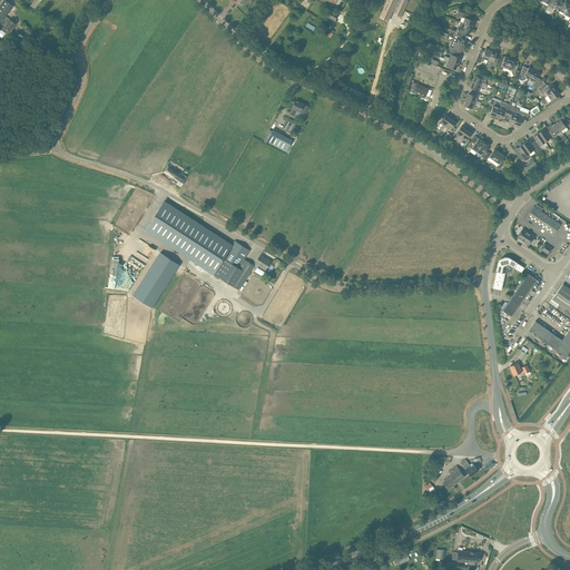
[(3,0),(0,5),(0,23),(5,27),(10,31),(16,23),(6,17),(13,6),(5,0),(3,0)]
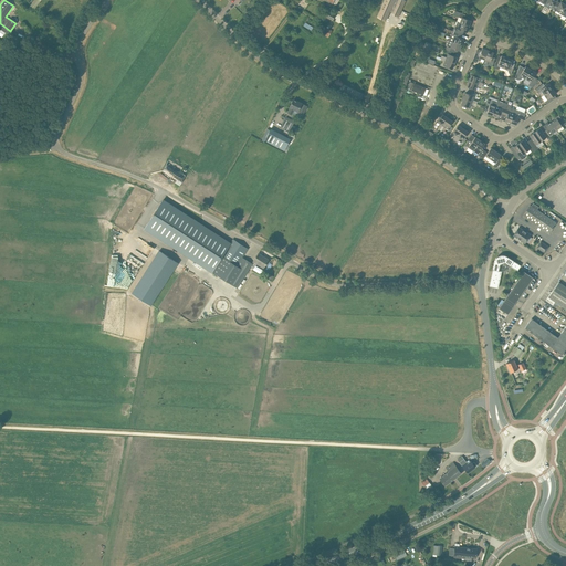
[(555,11),(561,2),(557,1),(557,0),(547,0),(545,6),(546,3),(549,4),(548,8),(555,11)]
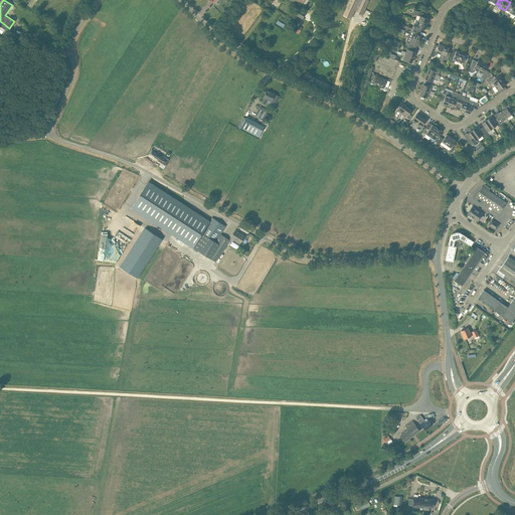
[(514,16),(514,15),(514,4),(510,2),(505,10),(514,16)]
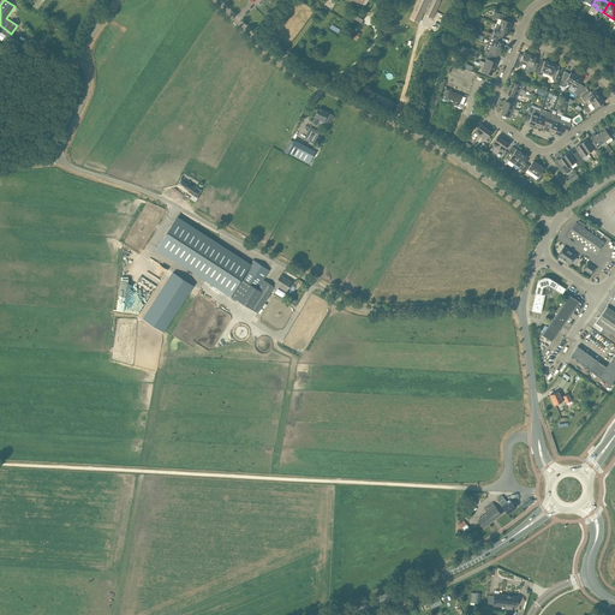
[(362,22),(364,17),(356,11),(352,17),(362,22)]
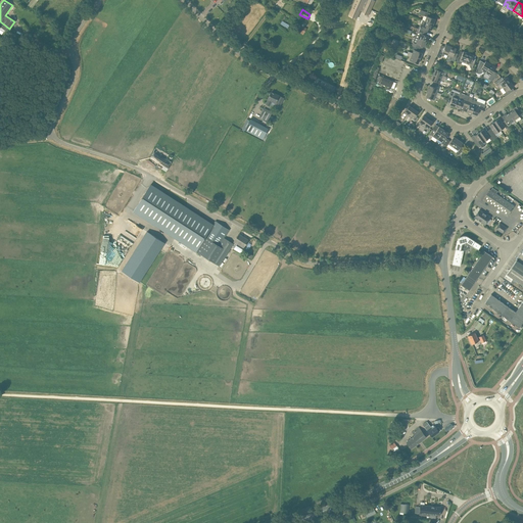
[(423,20),(433,25),(435,19),(429,16),(430,13),(425,11),(422,20),(423,20)]
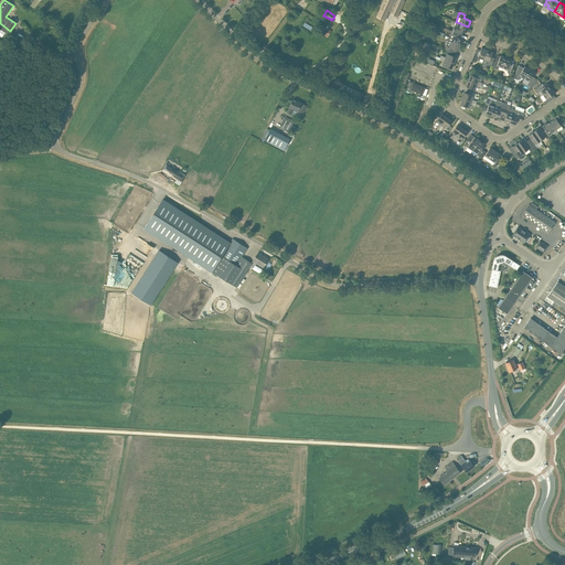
[(466,32),(468,27),(457,22),(454,28),(452,31),(459,33),(460,30),(466,32)]
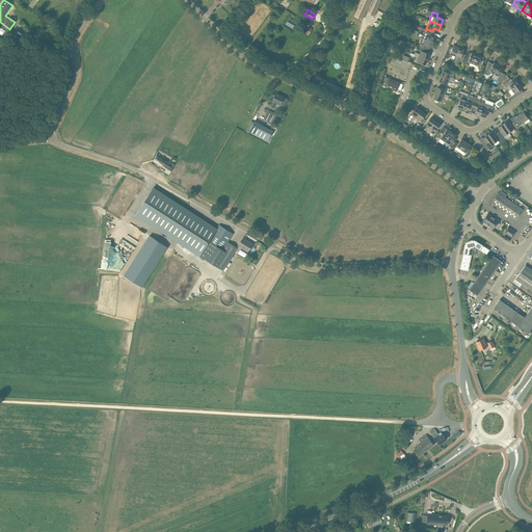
[(306,25),(302,31),(309,35),(312,28),(306,25)]
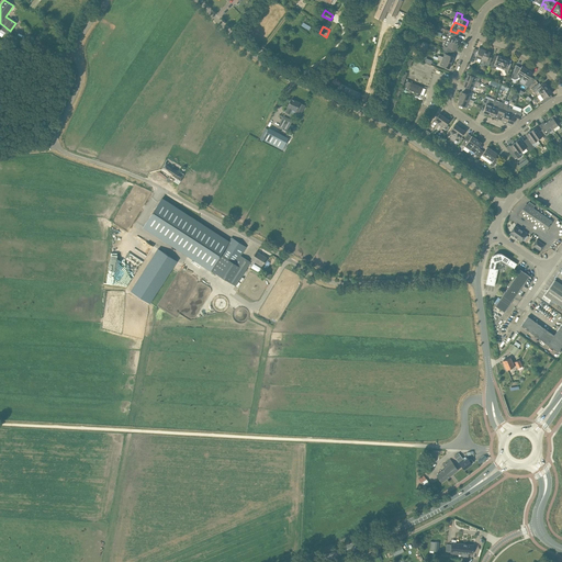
[(446,40),(459,45),(461,40),(456,37),(457,33),(450,31),(447,37),(447,36),(446,40)]
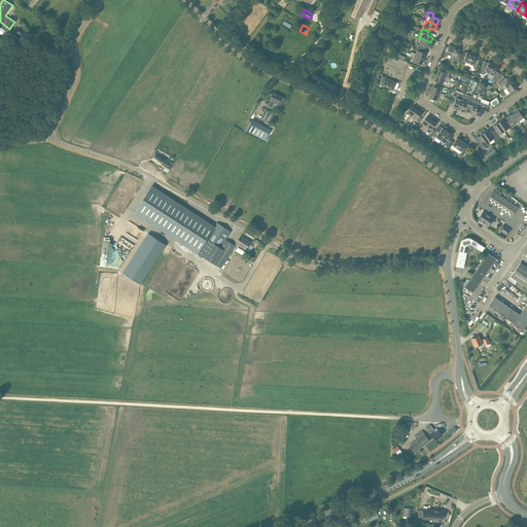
[(430,42),(418,37),(416,41),(417,43),(416,46),(421,48),(423,45),(428,47),(430,42)]
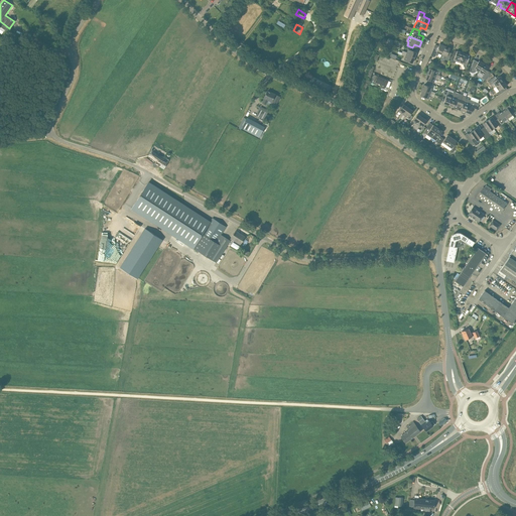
[(401,43),(393,40),(391,39),(389,43),(391,44),(391,45),(394,46),(395,46),(399,48),(401,43)]
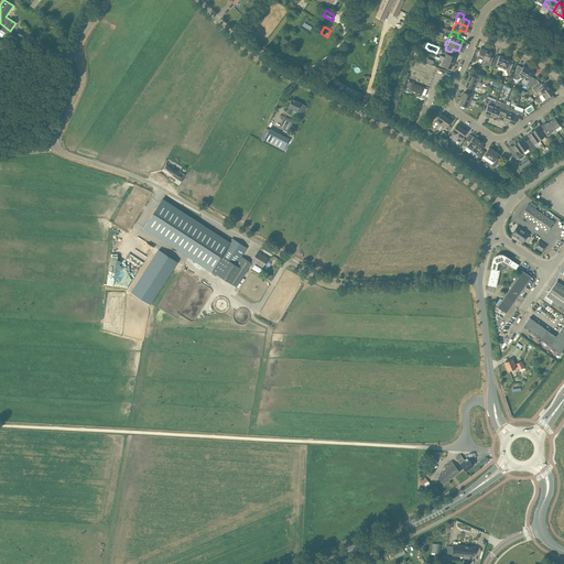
[(480,58),(483,60),(486,50),(480,47),(479,52),(475,50),(470,61),(474,62),(475,62),(476,62),(476,61),(478,61),(480,58)]
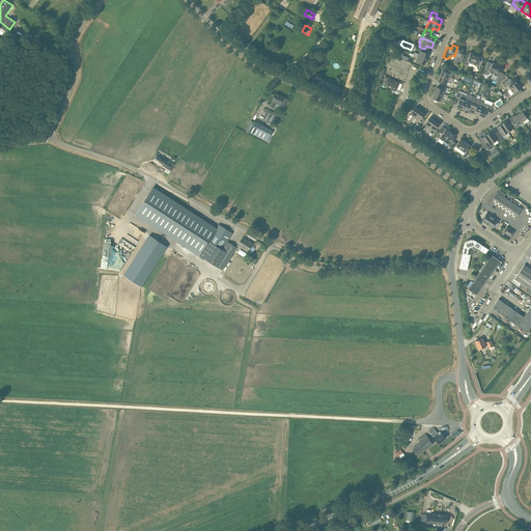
[(464,49),(457,47),(454,56),(457,57),(456,60),(458,60),(462,61),(465,55),(462,54),(464,49)]
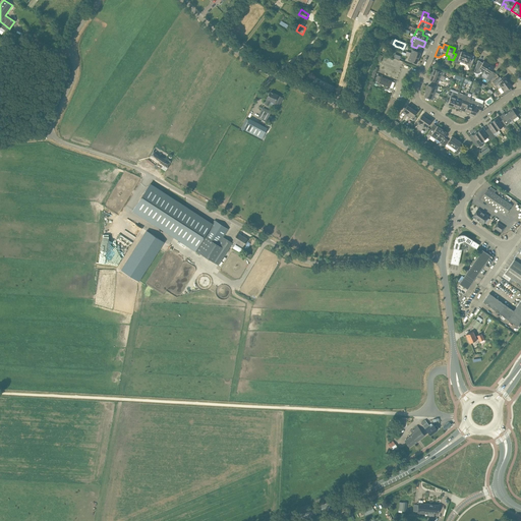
[(407,52),(406,53),(418,58),(420,53),(412,50),(411,53),(407,52)]
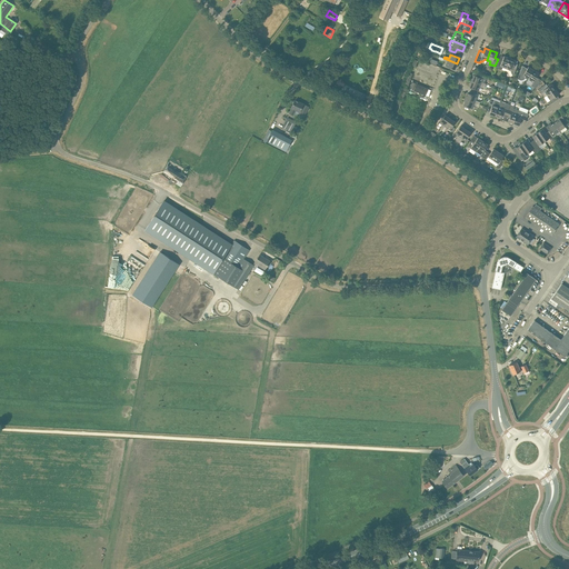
[(506,69),(510,58),(505,56),(501,63),(498,62),(496,67),(496,68),(501,70),(502,69),(502,67),(506,69)]
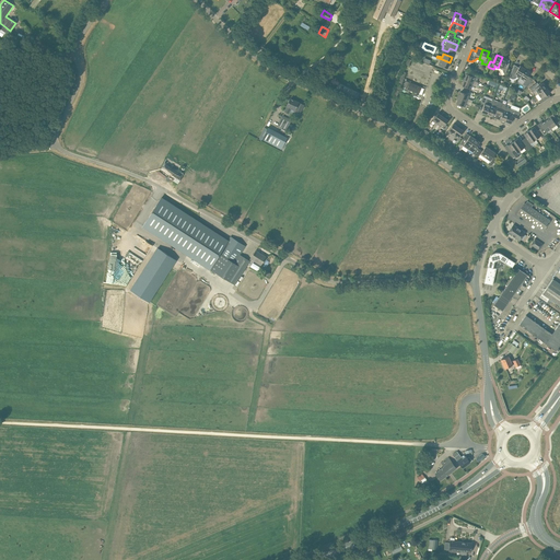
[(450,62),(436,57),(436,59),(440,61),(439,65),(447,68),(450,62)]
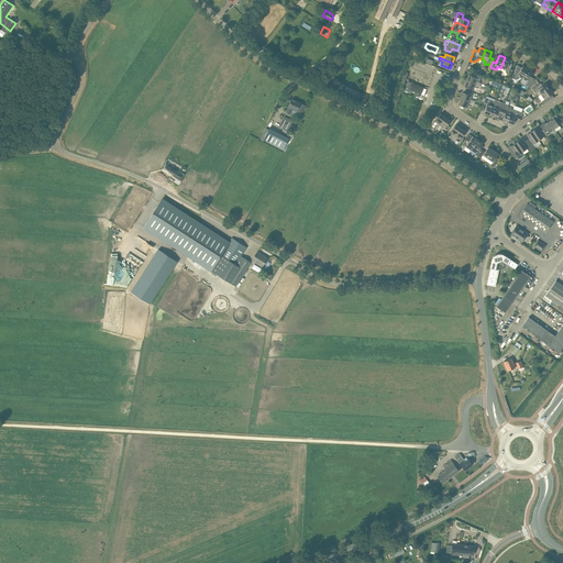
[(510,59),(505,57),(500,68),(504,69),(504,70),(506,75),(508,74),(511,67),(508,66),(510,59)]
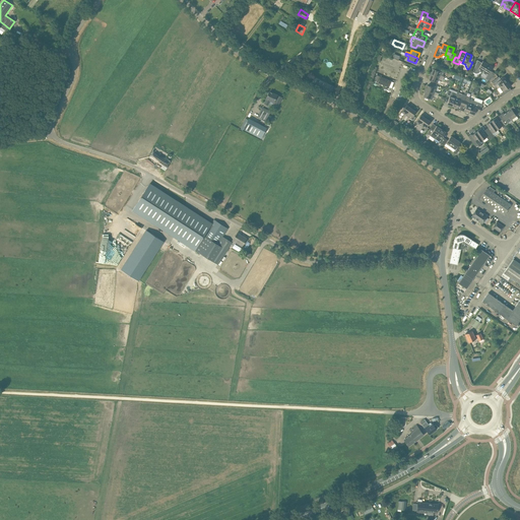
[(385,59),(382,65),(394,69),(396,63),(385,59)]
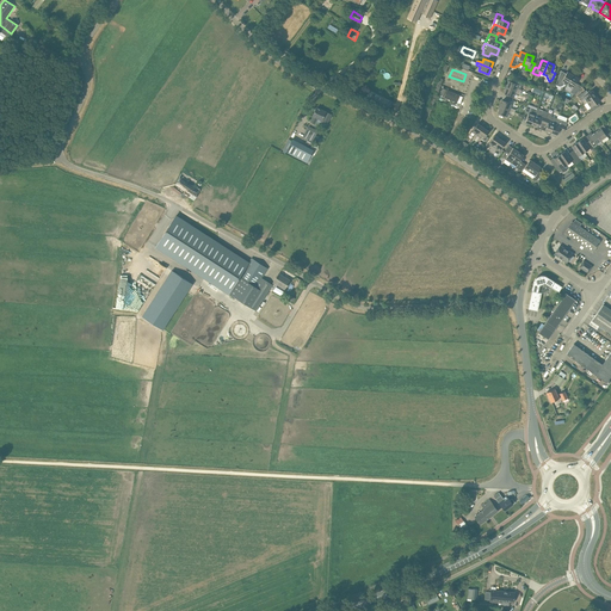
[(567,85),(573,75),(567,72),(566,75),(560,73),(556,85),(557,86),(559,86),(560,86),(561,86),(562,86),(563,85),(565,84),(567,85)]
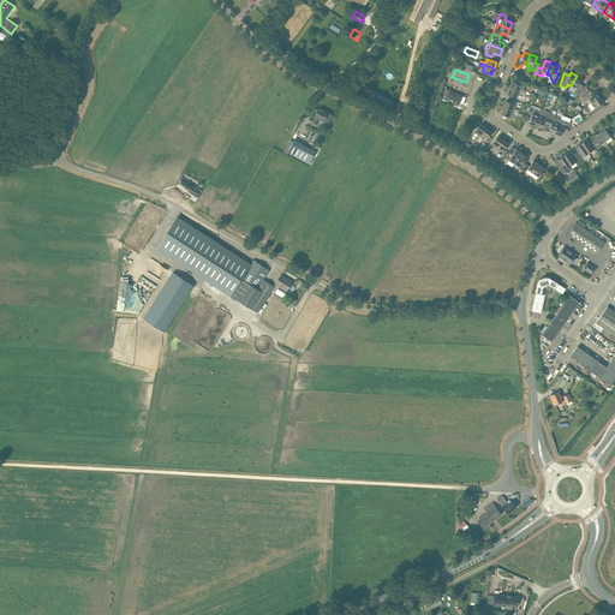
[(583,79),(577,76),(571,85),(577,89),(574,93),(578,94),(583,87),(579,85),(583,79)]
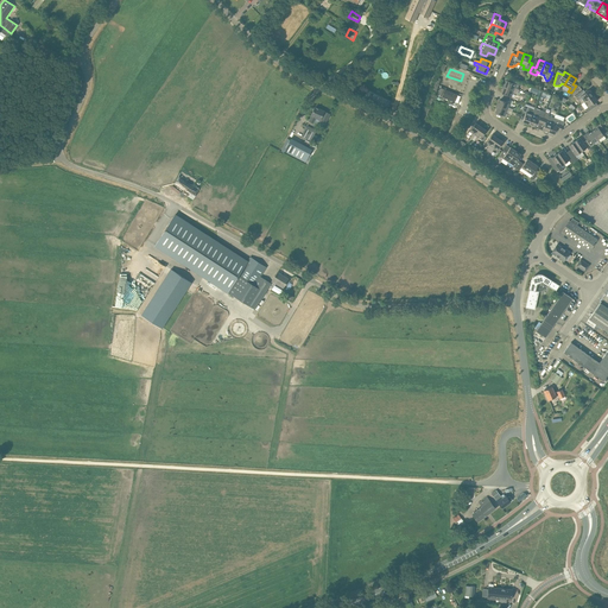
[(506,81),(504,87),(518,93),(519,90),(518,89),(520,82),(512,78),(511,82),(506,81)]
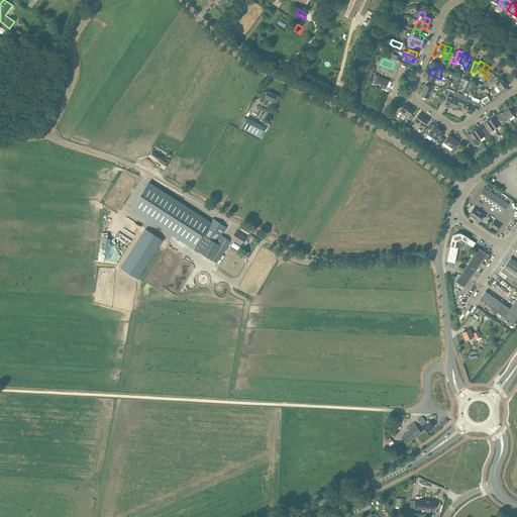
[(378,69),(377,73),(391,79),(392,75),(378,69)]
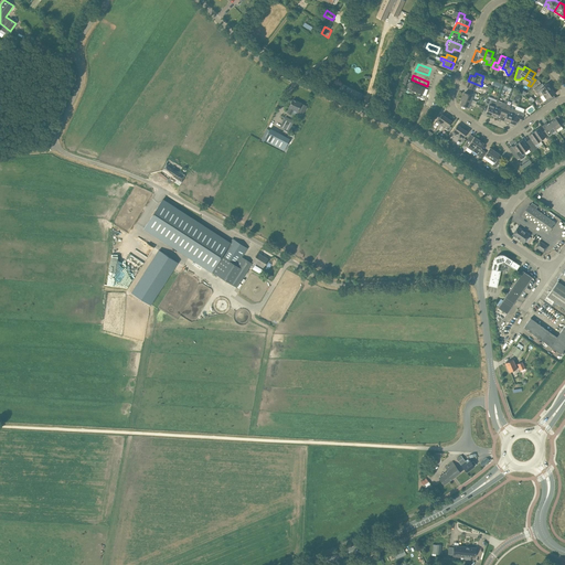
[(481,86),(468,81),(466,86),(475,89),(477,86),(481,87),(481,86)]
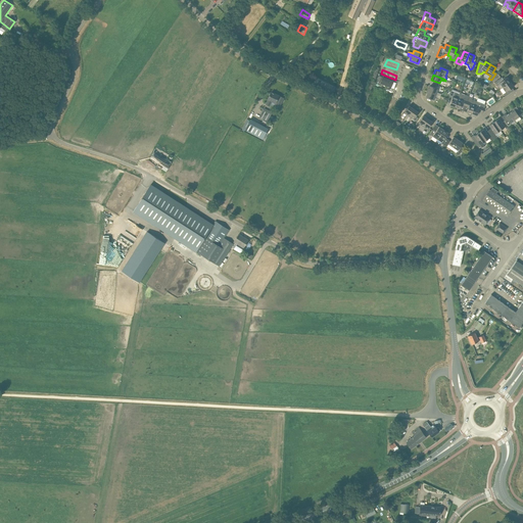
[(382,77),(380,84),(391,88),(393,82),(382,77)]
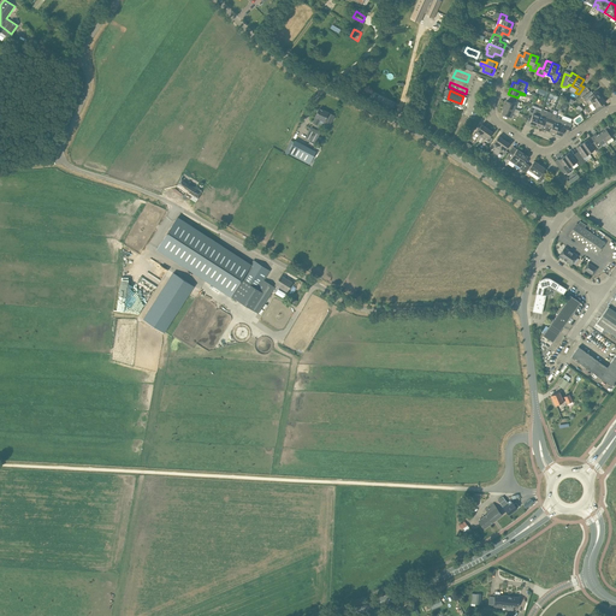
[(588,105),(592,104),(602,96),(598,90),(592,95),(590,92),(582,96),(588,105)]
